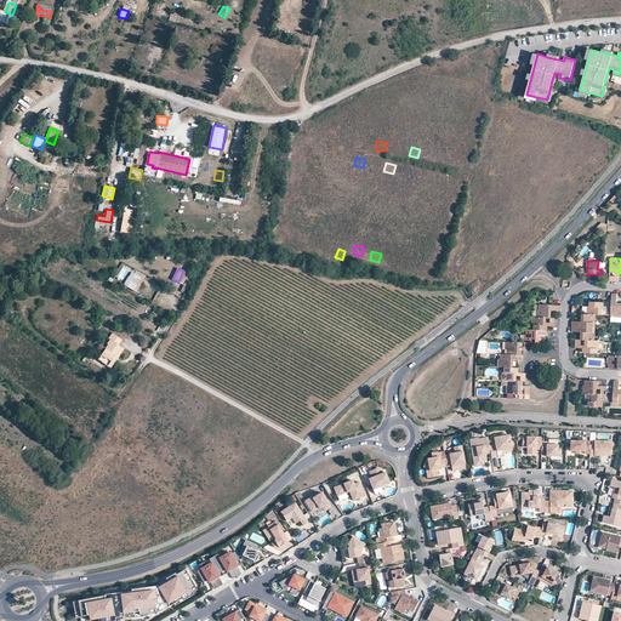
[(188,273),(183,271),(178,281),(183,284),(188,273)]
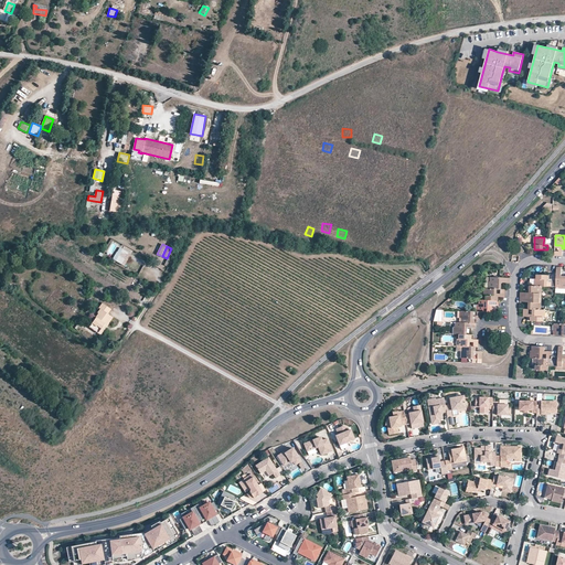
[(128,253),(120,247),(114,258),(121,264),(128,253)]
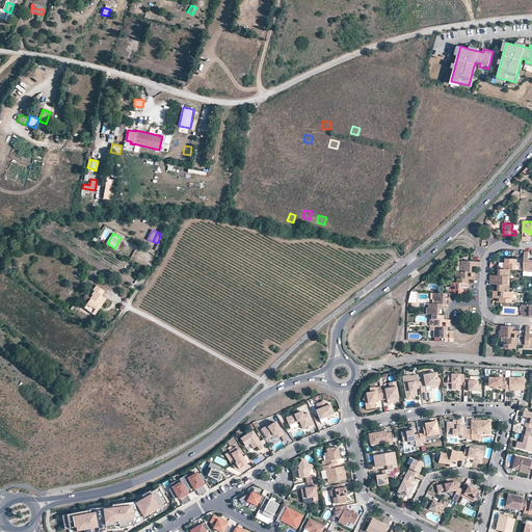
[(124,239),(121,238),(114,248),(117,249),(124,239)]
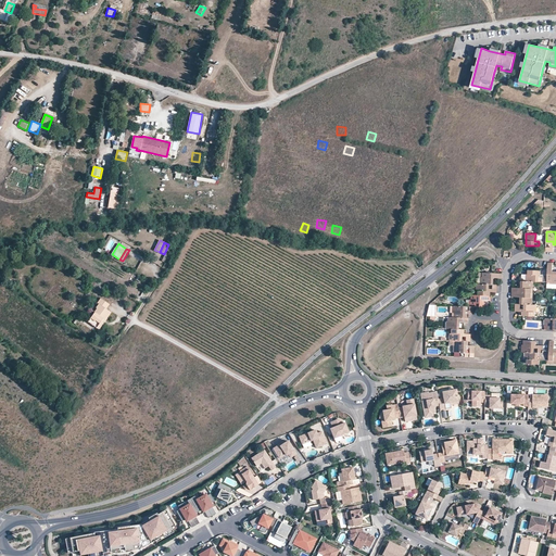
[(555,282),(555,273),(552,273),(552,263),(547,263),(547,267),(547,276),(546,282),(555,282)]
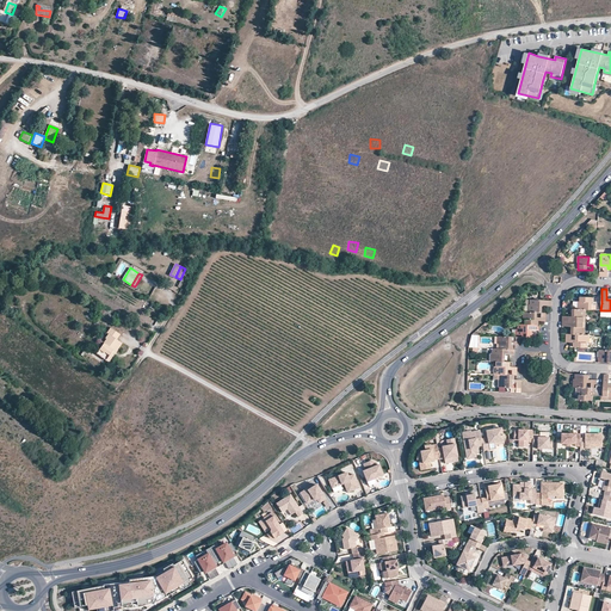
[(579,297),(579,309),(584,309),(590,310),(590,302),(593,303),(593,297),(579,297)]
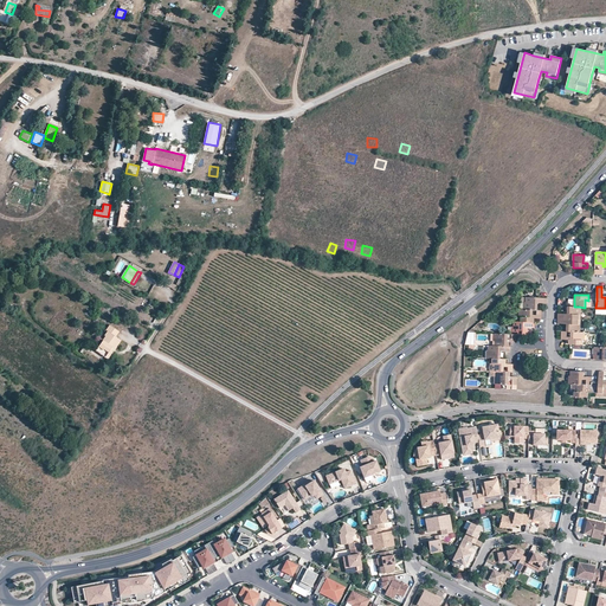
[(524,310),(530,310),(535,310),(535,303),(546,303),(546,298),(524,297),(524,310)]
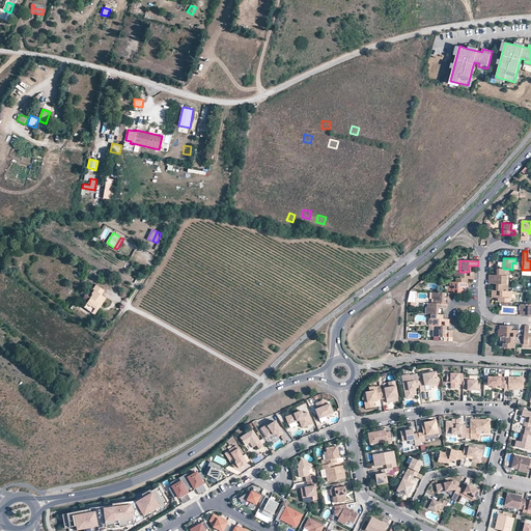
[(488,279),(507,280),(507,269),(503,269),(499,269),(499,276),(488,275),(488,279)]
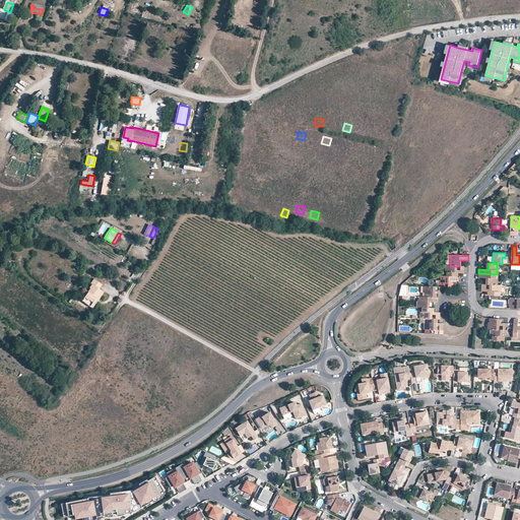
[(95,273),(99,269),(89,264),(86,268),(95,273)]
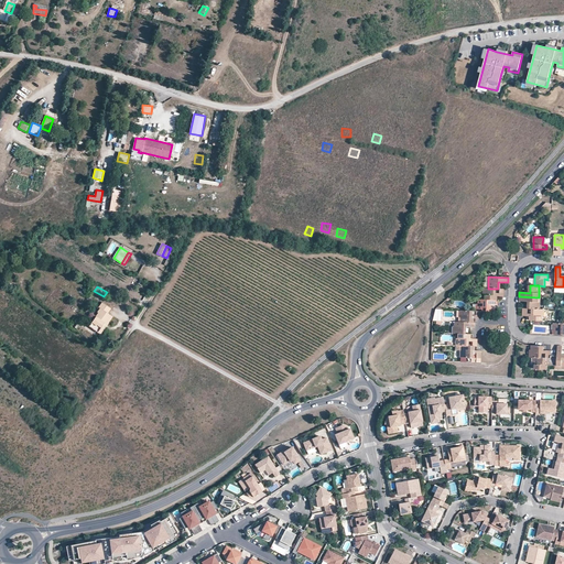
[(484,300),(496,301),(496,296),(492,296),(494,293),(494,289),(488,289),(484,288),(484,300)]
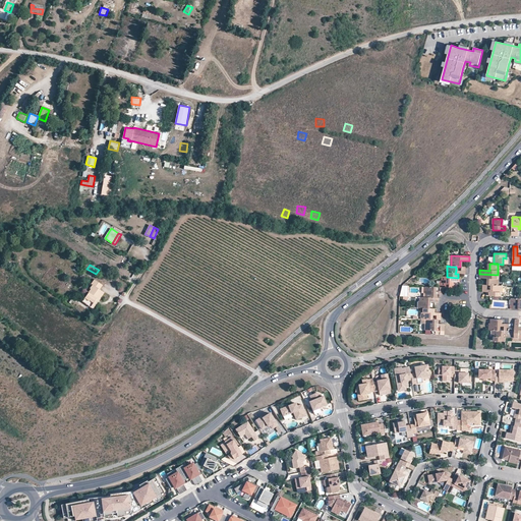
[(497,285),(498,275),(479,274),(479,278),(488,279),(488,285),(490,285),(497,285)]
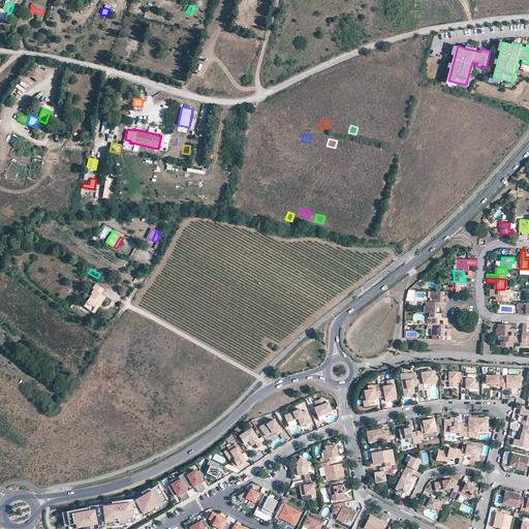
[(446,292),(450,292),(456,292),(457,286),(459,286),(466,286),(466,282),(465,282),(454,281),(447,281),(446,292)]
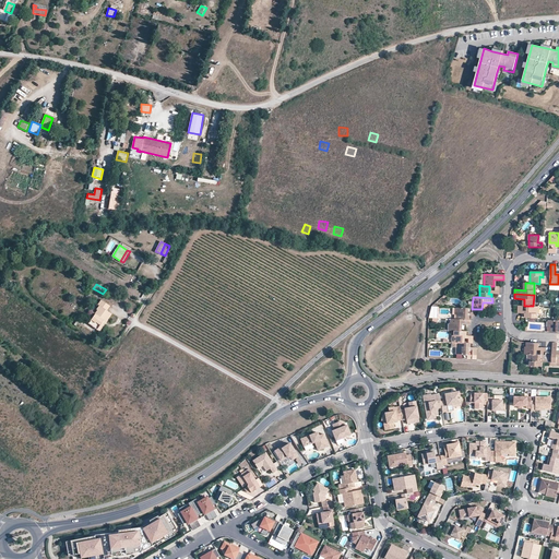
[(87,324),(96,330),(102,321),(105,323),(110,314),(106,311),(108,307),(99,300),(97,305),(98,307),(96,310),(96,311),(87,324)]
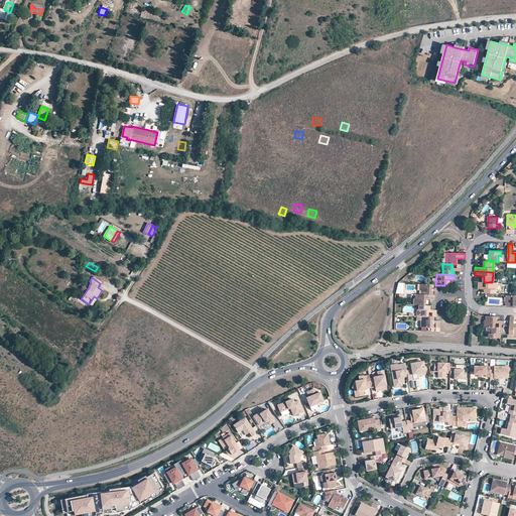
[(492,282),(486,282),(486,287),(486,289),(483,289),(483,293),(495,293),(495,283),(492,282)]
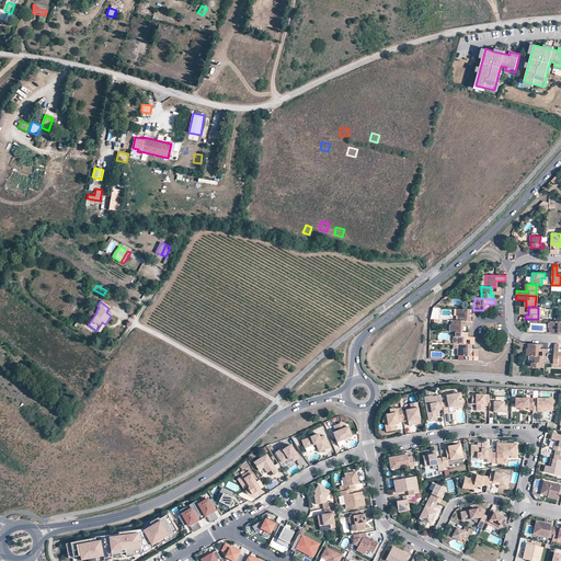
[(457,321),(470,321),(470,317),(467,317),(467,315),(467,309),(457,309),(457,321)]
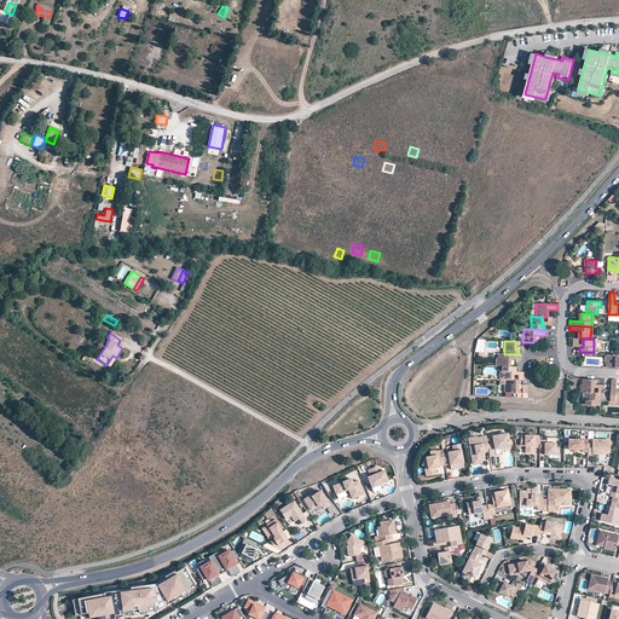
[(502,366),(509,366),(509,359),(520,359),(520,354),(519,354),(504,354),(498,353),(497,366),(502,366)]
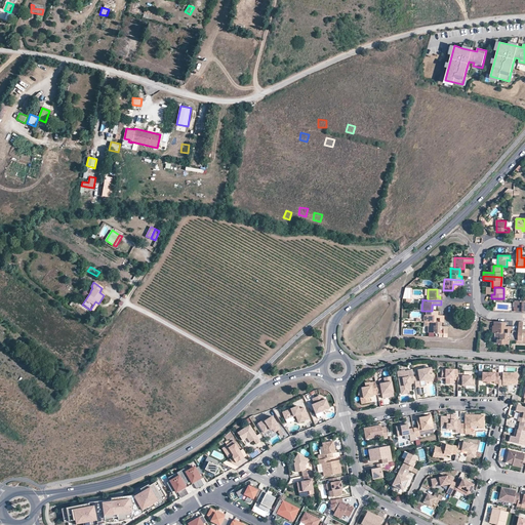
[(524,307),(524,308),(524,305),(524,300),(516,300),(516,308),(515,312),(524,312),(524,307)]
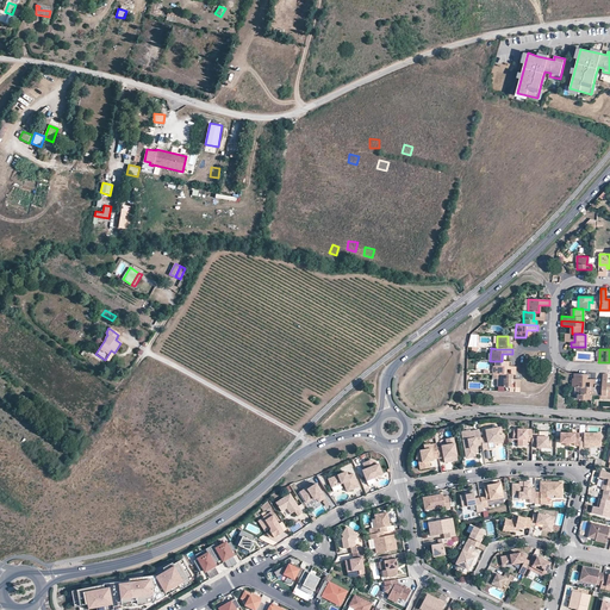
[(107,362),(114,353),(111,350),(105,360),(107,362)]
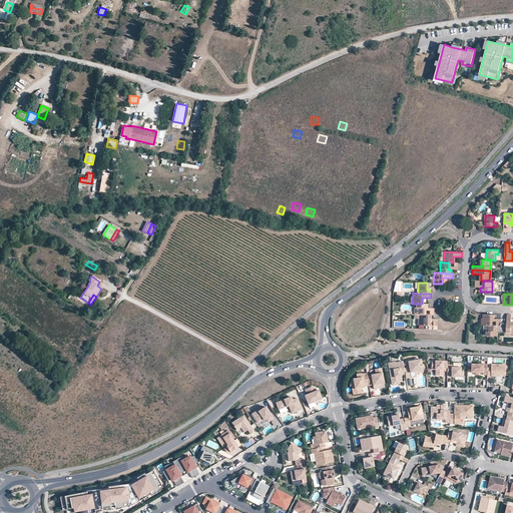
[(427,305),(422,304),(416,304),(415,315),(419,315),(424,315),(424,311),(424,309),(427,309),(427,305)]
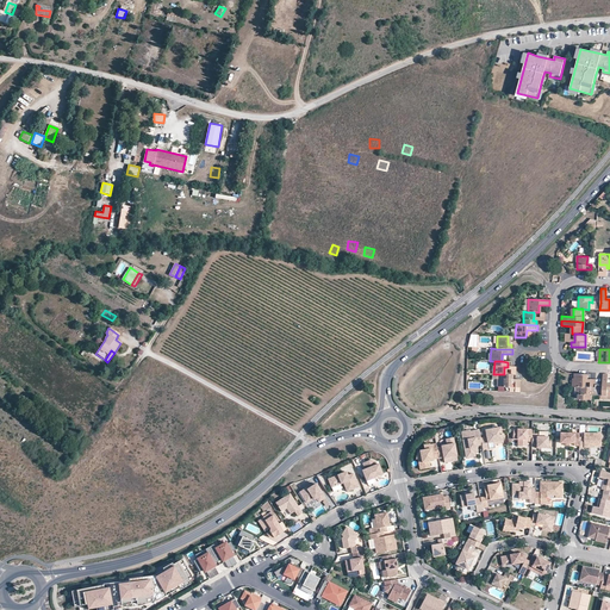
[(512,379),(512,375),(510,375),(504,374),(498,374),(493,374),(493,379),(497,379),(497,387),(509,387),(509,383),(509,379),(512,379)]
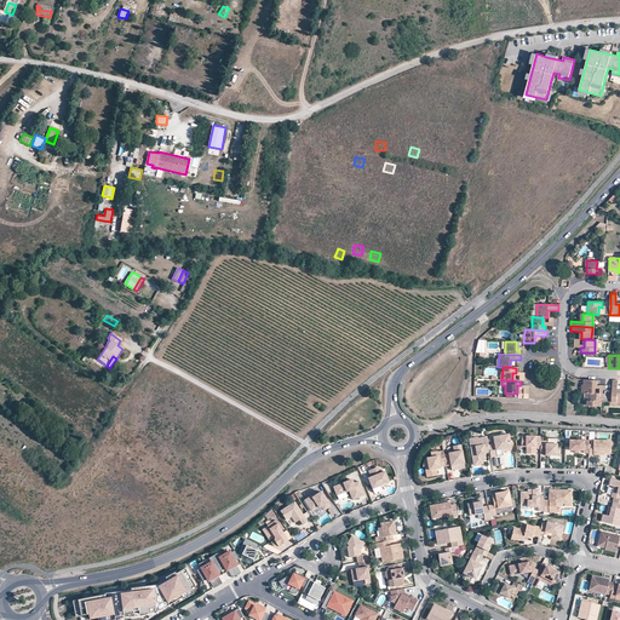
[(587,392),(593,392),(593,389),(593,385),(597,385),(597,380),(583,380),(583,392),(587,392)]
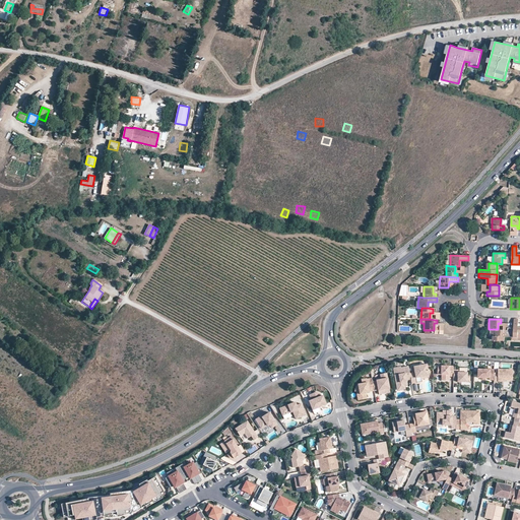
[(502,329),(498,329),(493,329),(492,340),(504,340),(504,337),(501,337),(502,329)]
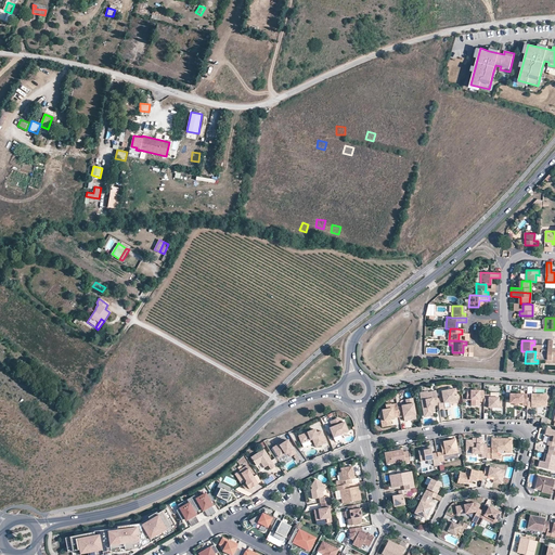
[(517,359),(507,358),(507,371),(516,372),(517,359)]
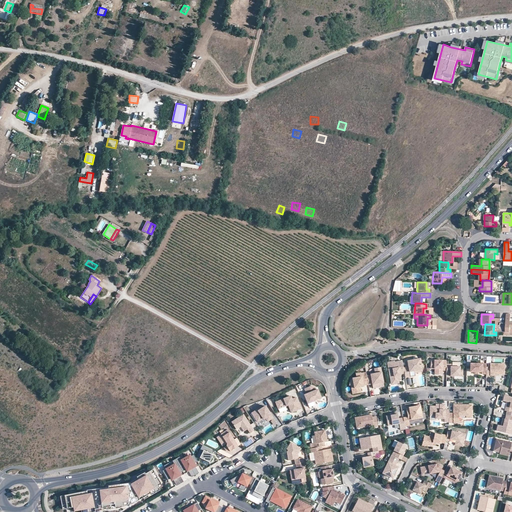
[(403,368),(404,373),(405,378),(410,377),(410,372),(422,369),(420,359),(407,361),(408,367),(403,368)]
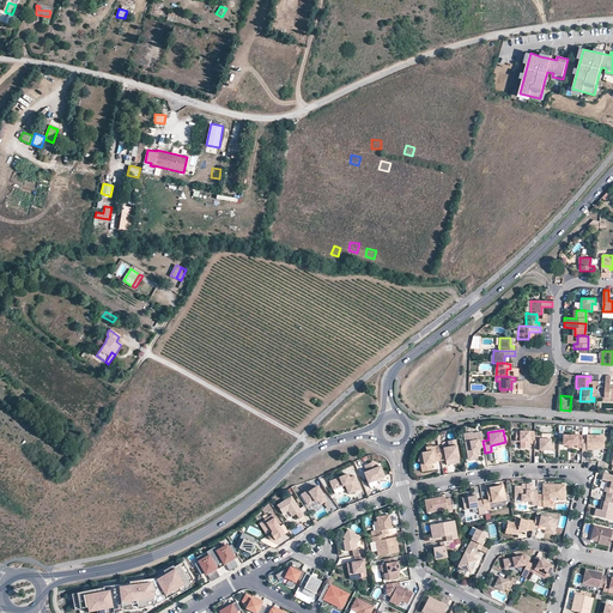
[(529,443),(534,443),(534,436),(534,431),(516,431),(515,442),(521,442),(521,449),(529,449),(529,443)]
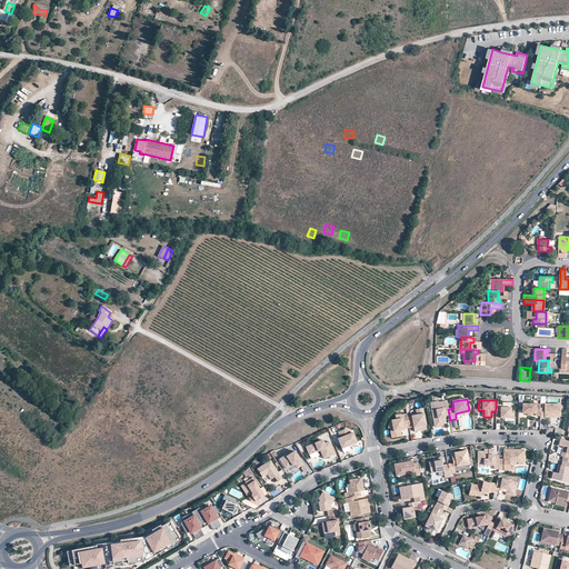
[(440,423),(443,422),(446,422),(445,416),(449,415),(448,409),(447,401),(439,402),(438,401),(430,403),(435,425),(441,423),(440,423)]
